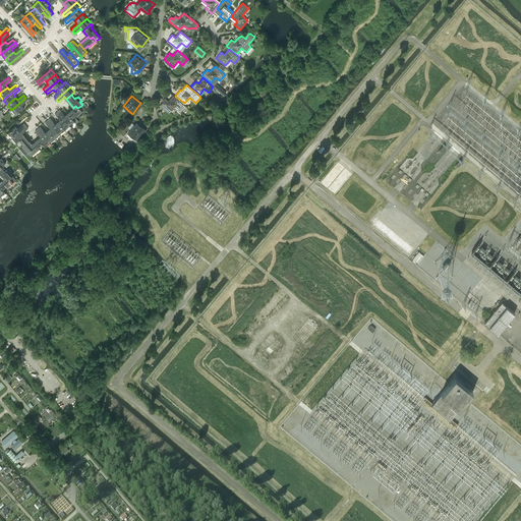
[(183,104),(175,97),(173,96),(168,101),(165,99),(161,105),(169,112),(174,106),(180,111),(185,106),(183,104)]
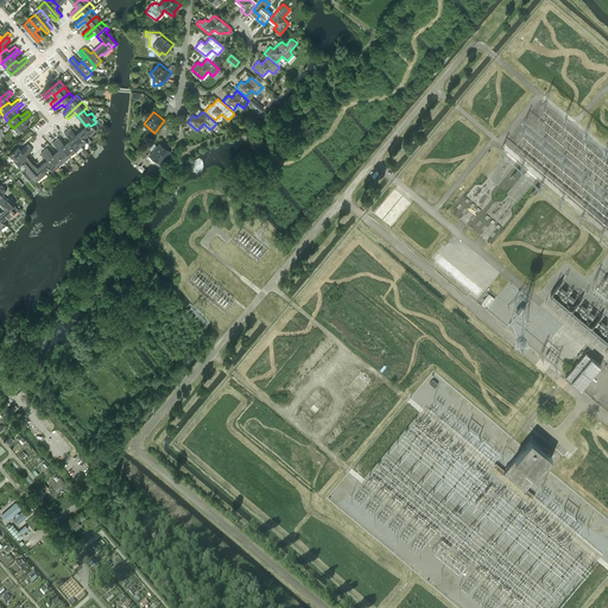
[(26,122),(32,116),(30,114),(13,128),(19,134),(29,125),(26,122)]
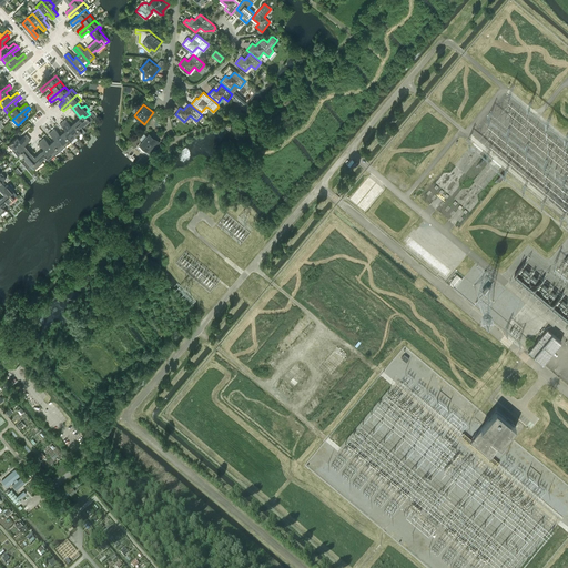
[(84,125),(93,118),(90,114),(84,118),(82,115),(80,118),(73,123),(78,129),(79,129),(82,124),(84,125)]
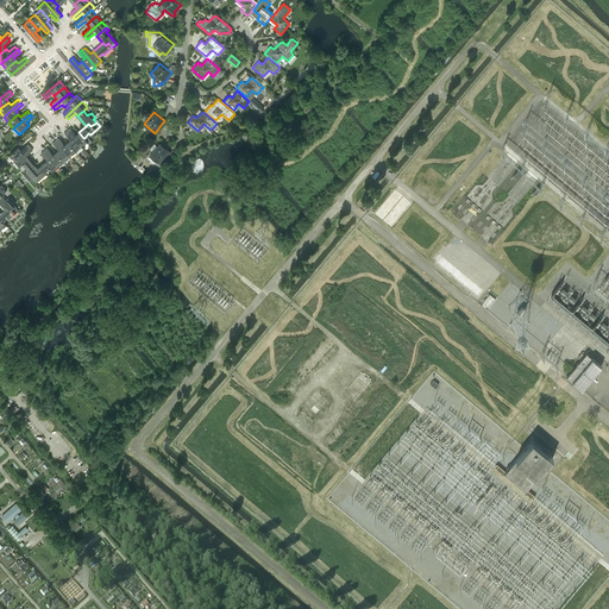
[(79,132),(76,135),(70,127),(67,130),(81,146),(87,142),(85,138),(83,138),(79,132)]
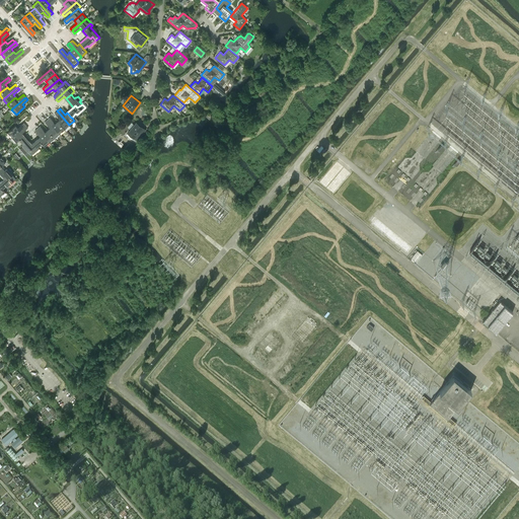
[(65,130),(69,125),(57,110),(55,114),(60,119),(57,121),(65,130)]
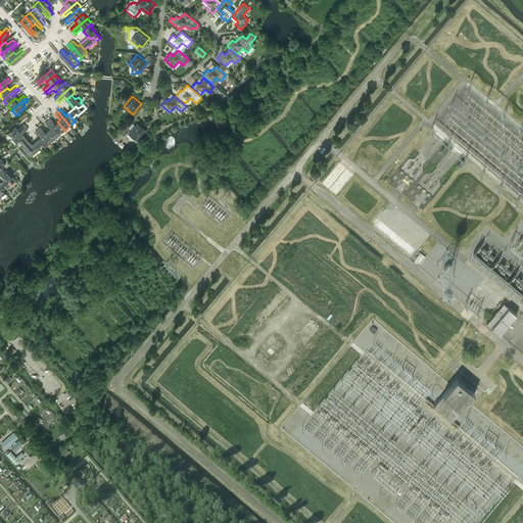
[(57,122),(55,124),(50,119),(48,121),(60,135),(65,131),(57,122)]
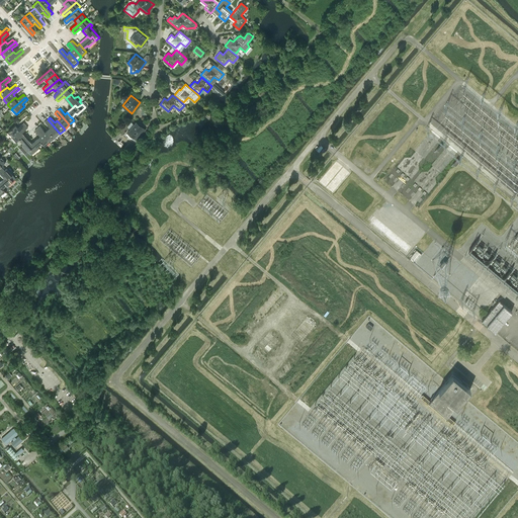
[(55,138),(60,134),(48,119),(45,121),(50,127),(48,130),(55,138)]
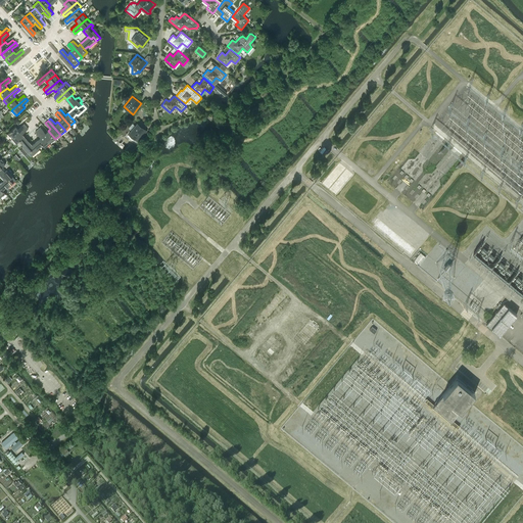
[(138,141),(147,131),(138,123),(129,133),(138,141)]
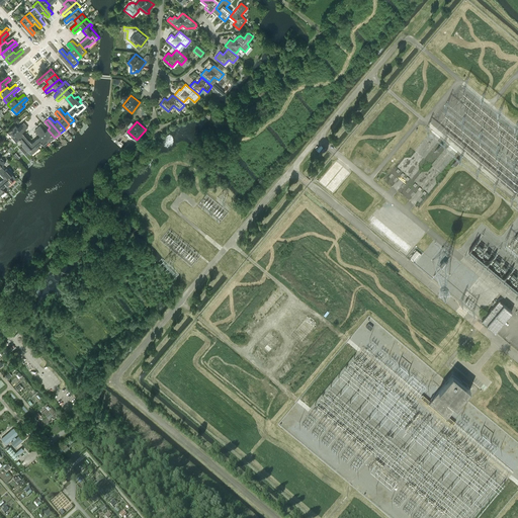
[(12,137),(25,124),(23,122),(18,127),(15,124),(7,133),(12,137)]
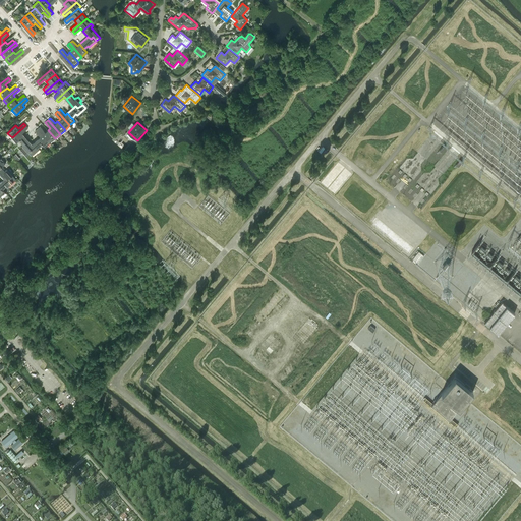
[(22,133),(29,128),(25,125),(12,137),(16,142),(19,139),(24,135),(22,133)]
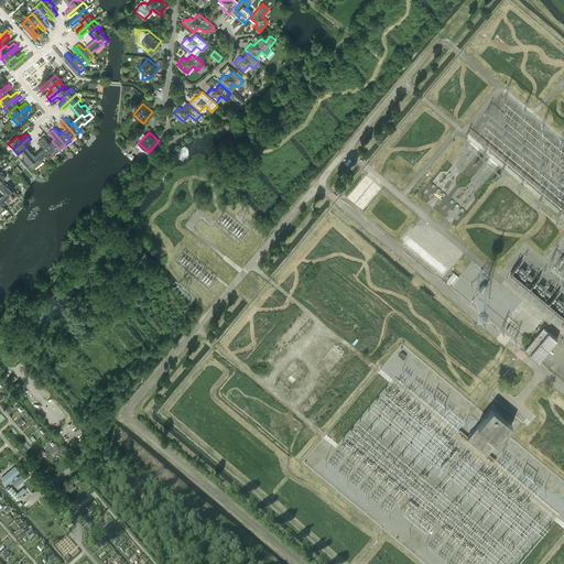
[(52,141),(49,143),(43,137),(41,139),(54,154),(60,150),(52,141)]
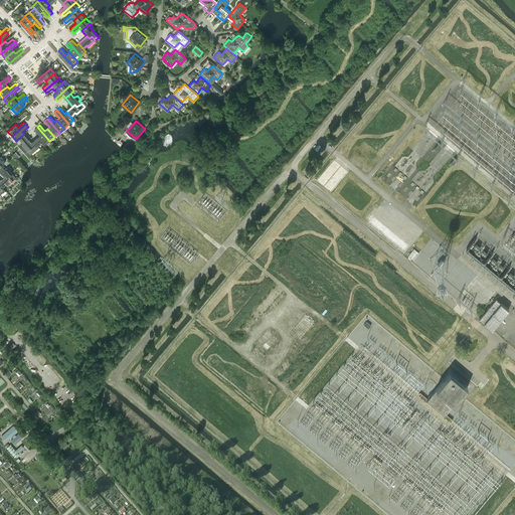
[(44,146),(49,141),(37,127),(34,130),(39,135),(37,137),(41,142),(44,146)]
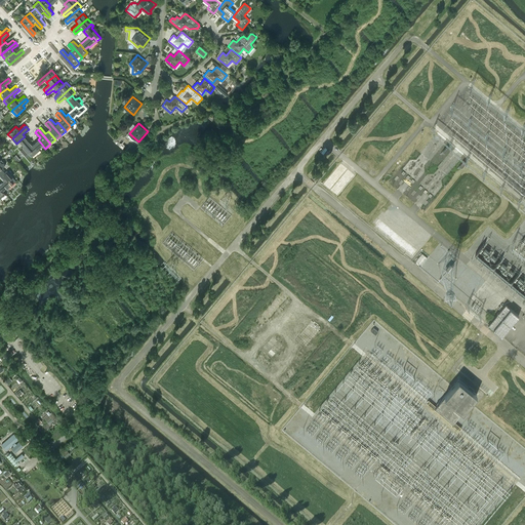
[(32,150),(30,147),(32,145),(25,136),(19,140),(24,145),(22,146),(24,148),(21,151),(25,156),(28,153),(32,150)]
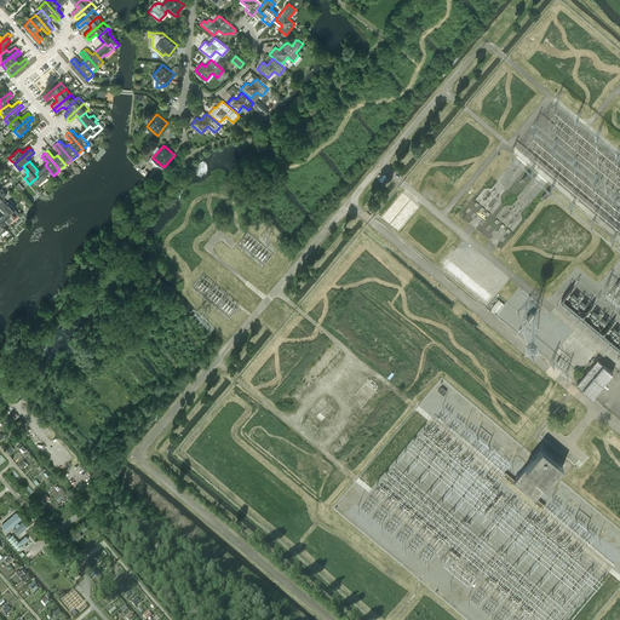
[(45,174),(50,171),(45,165),(38,171),(35,173),(38,177),(33,181),(36,185),(46,177),(45,174)]
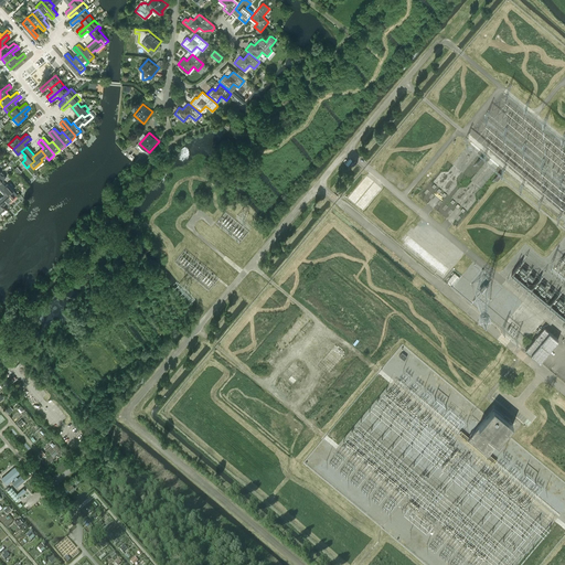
[(139,158),(135,163),(139,168),(144,162),(139,158)]
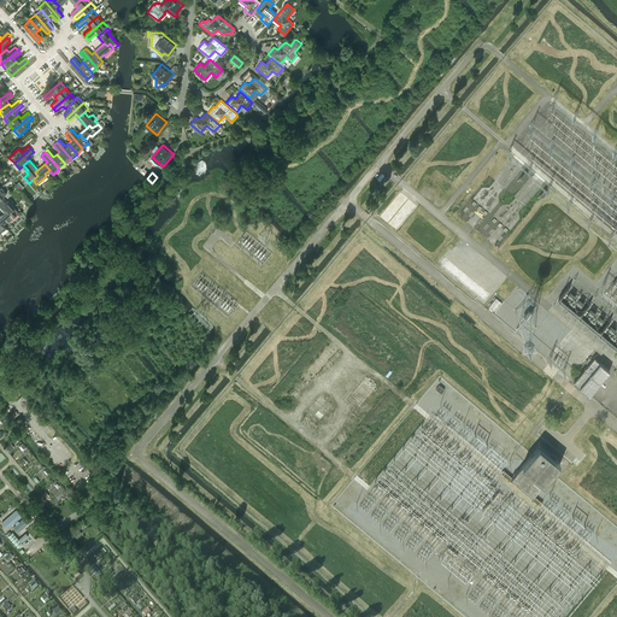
[(6,201),(3,197),(0,198),(0,206),(5,212),(7,210),(10,212),(15,209),(7,200),(6,201)]
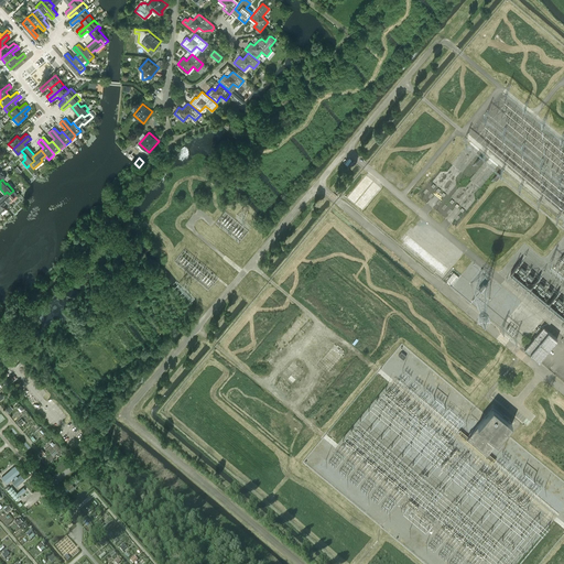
[(8,202),(17,194),(13,191),(9,194),(7,192),(4,194),(0,196),(0,202),(2,205),(7,201),(8,202)]
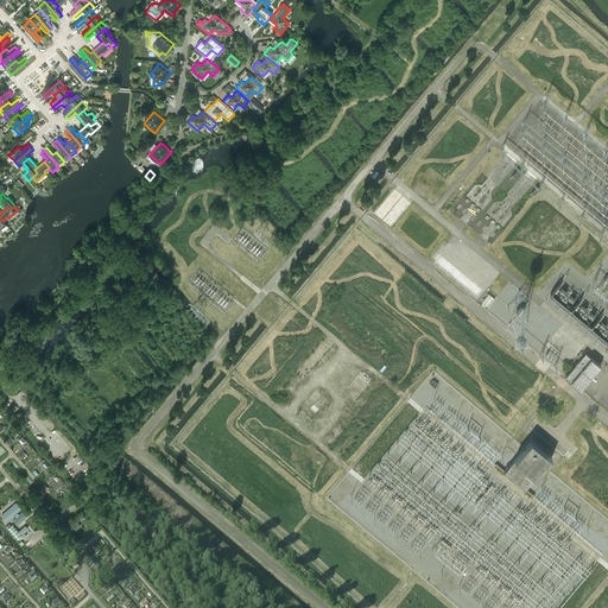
[(487,306),(494,298),(488,293),(482,302),(487,306)]
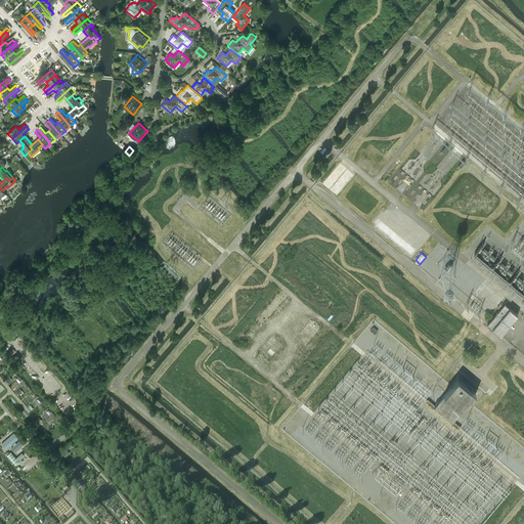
[(500,335),(518,314),(504,303),(487,323),(500,335)]
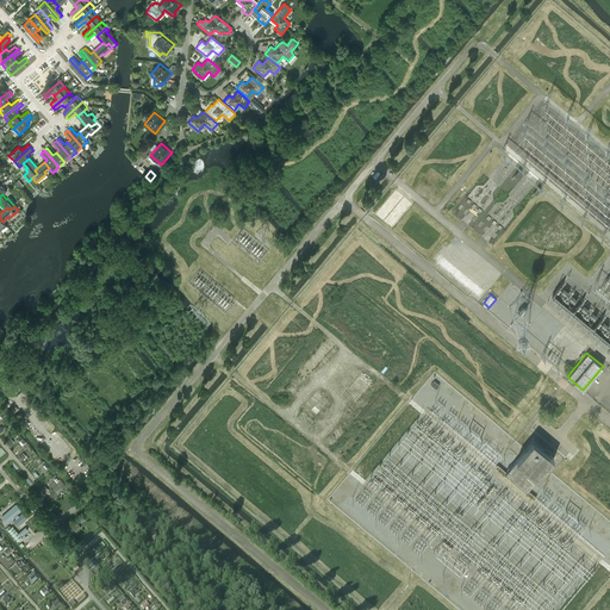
[(372,383),(362,373),(347,392),(356,400),(372,383)]
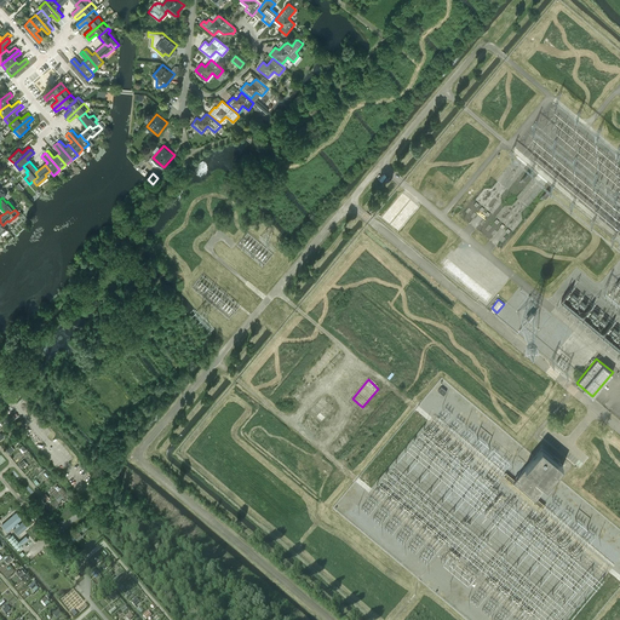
[(526,466),(514,481),(535,499),(555,476),(563,465),(543,448),(528,465),(526,466)]
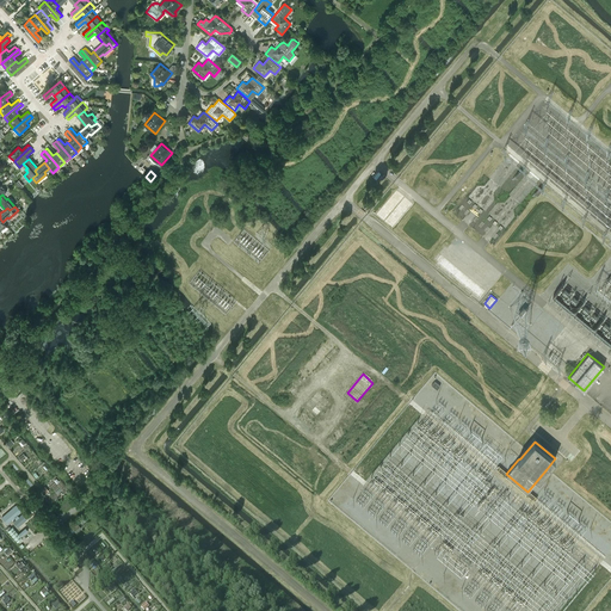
[(17,514),(22,511),(16,505),(1,517),(7,523),(14,517),(17,518),(13,522),(17,526),(26,519),(22,513),(18,517),(17,514)]
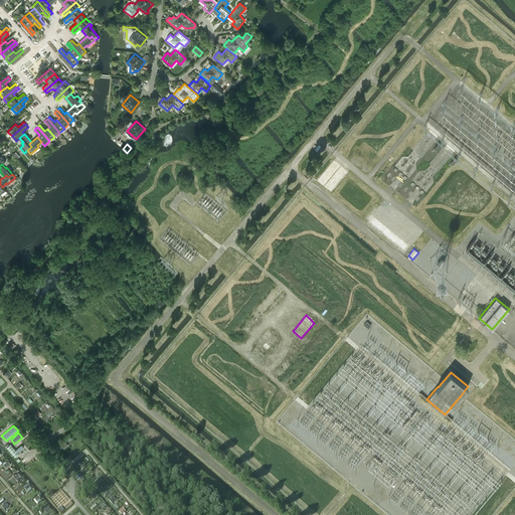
[(9,446),(8,446),(6,448),(14,457),(14,458),(15,457),(17,456),(18,454),(15,450),(10,445),(9,446)]
